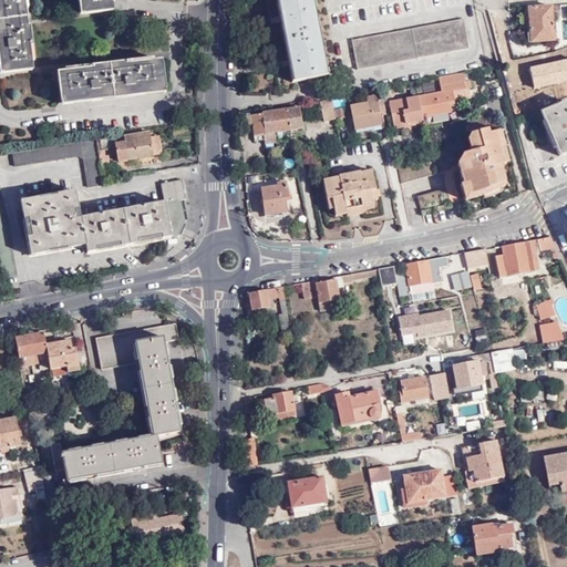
[(23,0),(0,0),(0,20),(26,18),(23,0)]
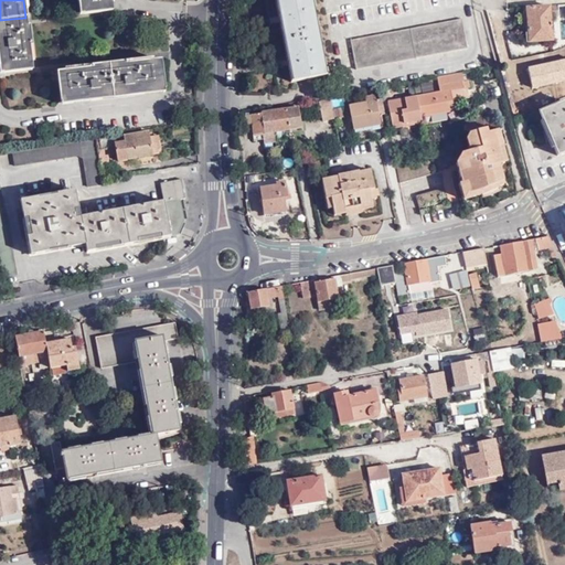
[(113,11),(110,0),(82,0),(84,16),(113,11)]
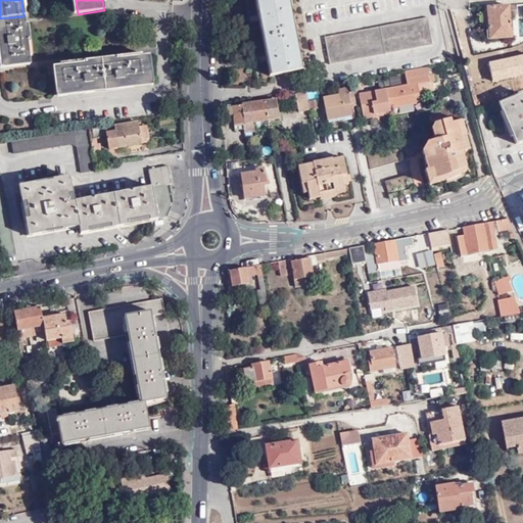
[(289,0),(254,0),(269,77),(302,70),(289,0)]
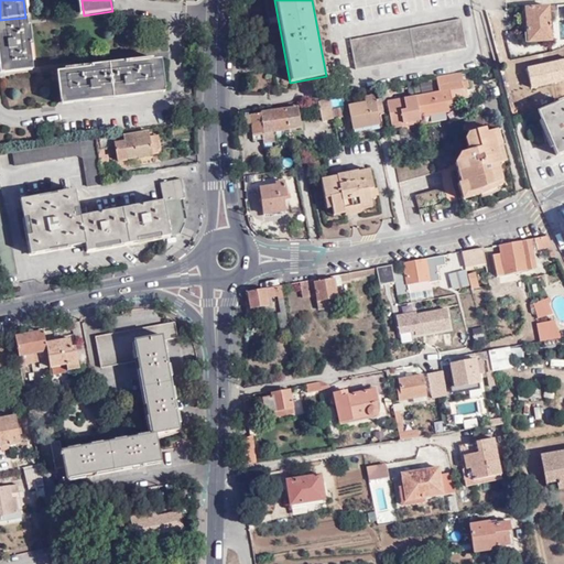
[(557,6),(524,8),(524,11),(527,34),(552,33),(552,19),(557,18),(557,6)]
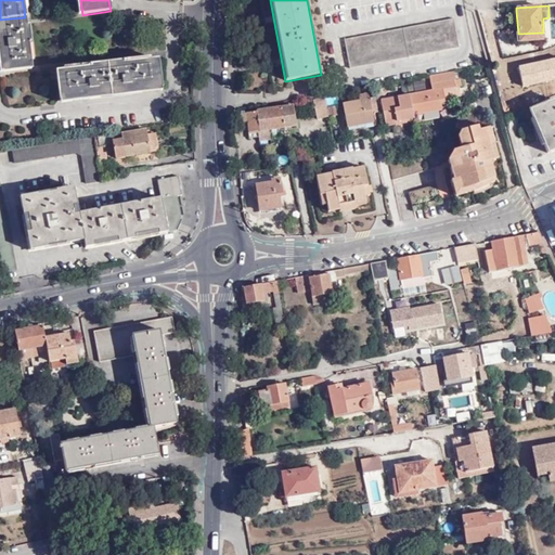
[(25,17),(0,20),(0,40),(3,72),(31,68),(25,17)]
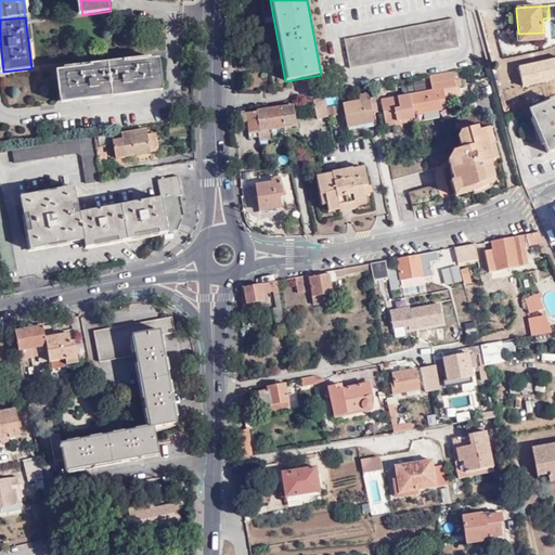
[(460,48),(454,20),(345,40),(350,68),(460,48)]
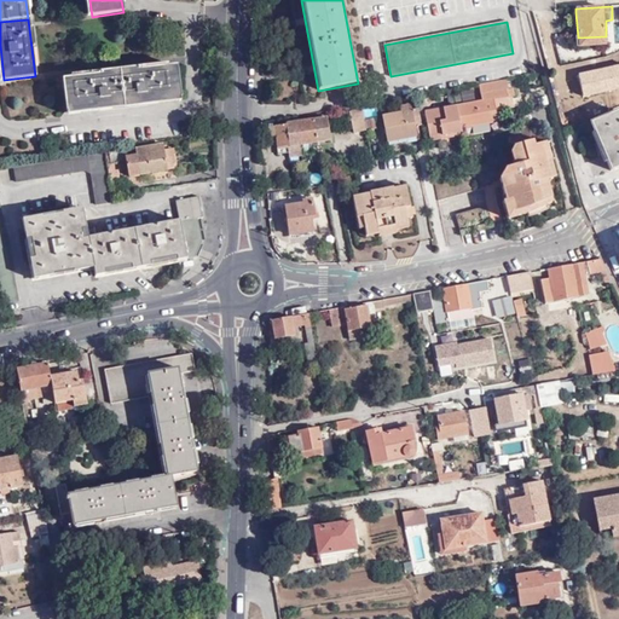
[(606,36),(578,38),(578,47),(607,46),(606,36)]
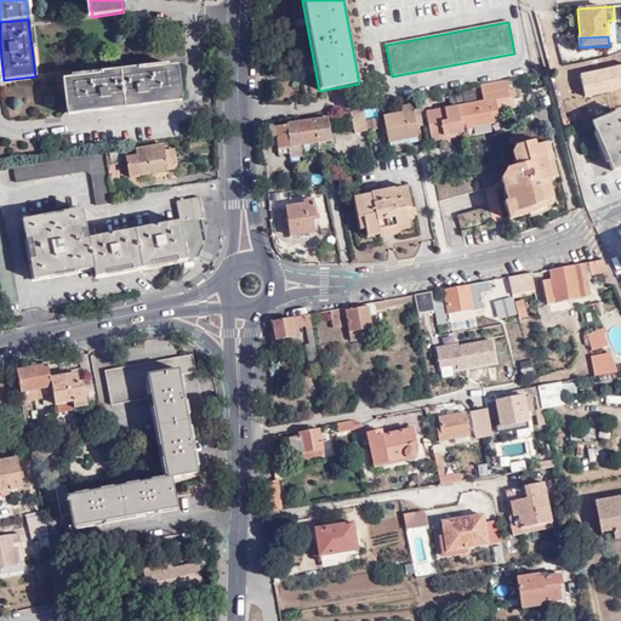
[(559,56),(553,39),(543,43),(547,58),(559,56)]
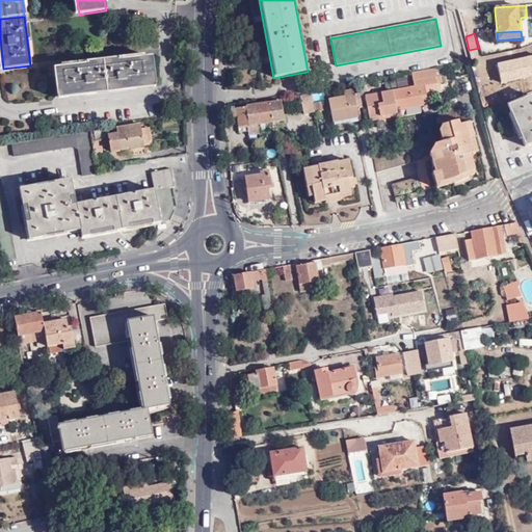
[(531,54),(497,63),(502,83),(531,76),(531,54)]
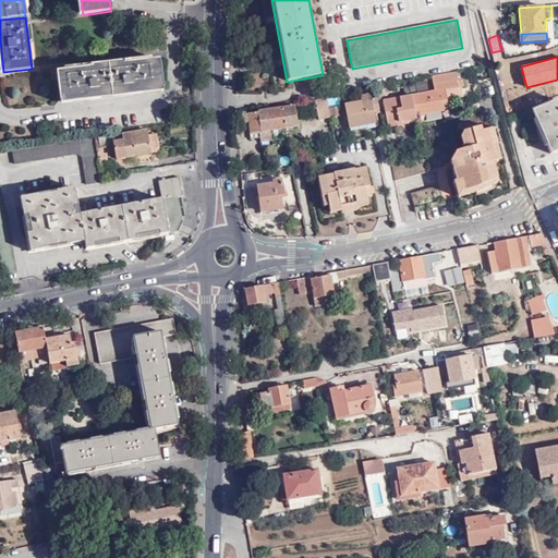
[(108,67),(112,95),(162,88),(159,61),(108,67)]
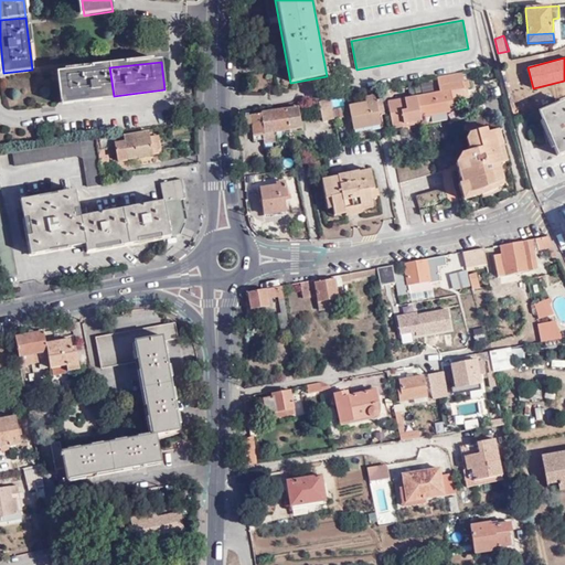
[(62,102),(114,96),(109,67),(59,73),(62,102)]
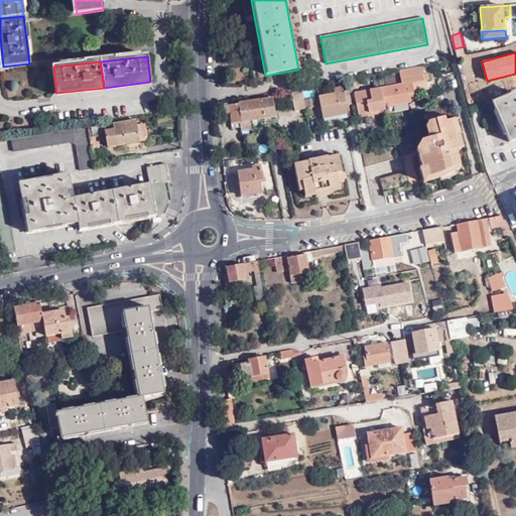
[(402,84),(382,88),(385,108),(412,103),(410,96),(414,95),(412,82),(429,79),(428,73),(422,74),(422,68),(400,72),(402,84)]
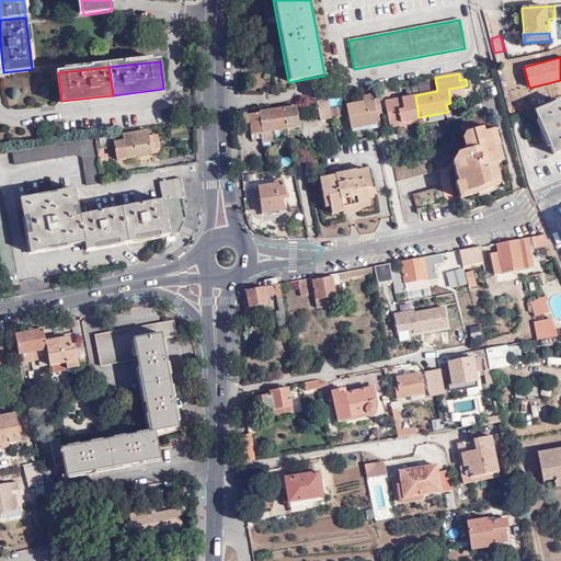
[(386,102),(390,125),(419,119),(419,117),(415,95),(386,102)]
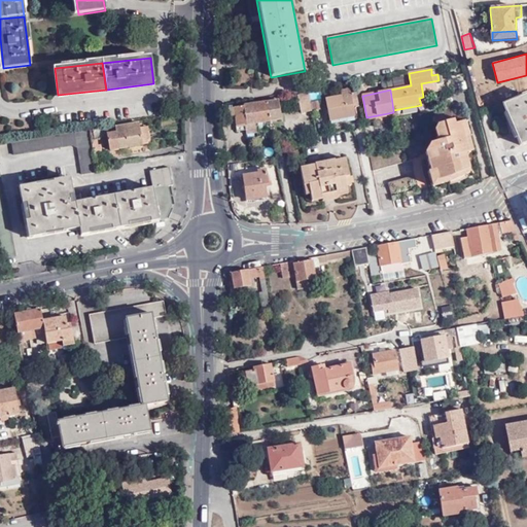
[(310,102),(309,93),(299,96),(302,113),(312,111),(310,102)]
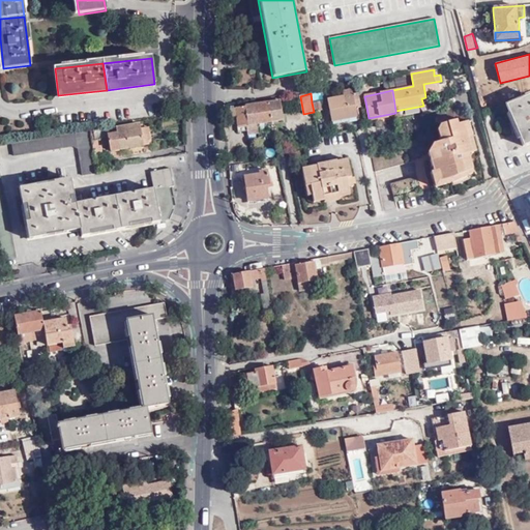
[(355,108),(361,107),(359,93),(353,94),(344,96),(328,98),(329,109),(332,122),(357,118),(355,108)]
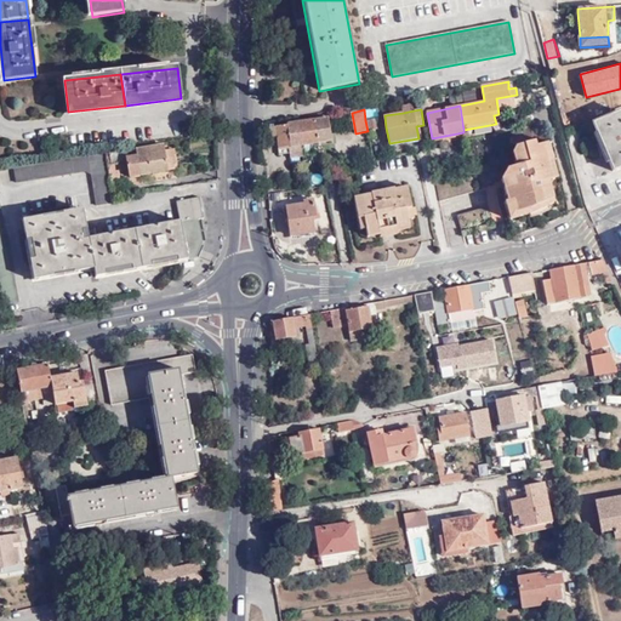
[(593,124),(611,171),(620,167),(620,112),(593,124)]
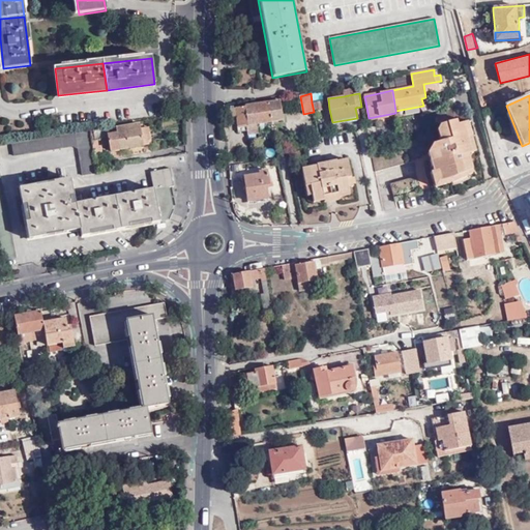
[(263,105),(256,106),(258,124),(285,120),(281,98),(264,102),(263,105)]
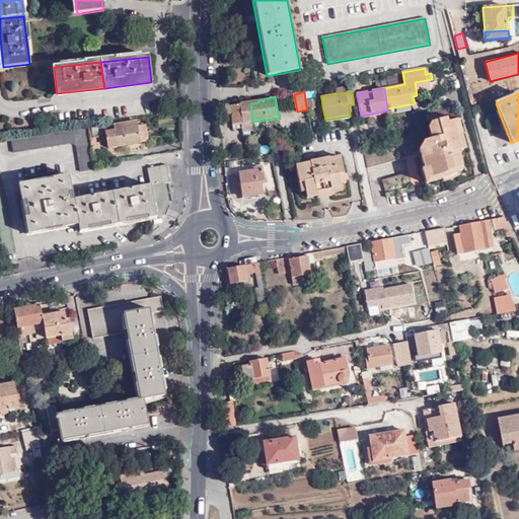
[(309,109),(317,107),(315,98),(307,100),(309,109)]
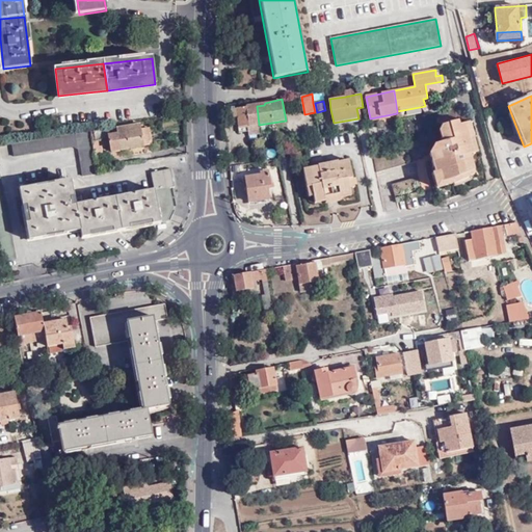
[(259,125),(257,106),(247,107),(246,108),(237,109),(238,117),(239,128),(248,127),(248,132),(249,135),(260,134),(259,125)]
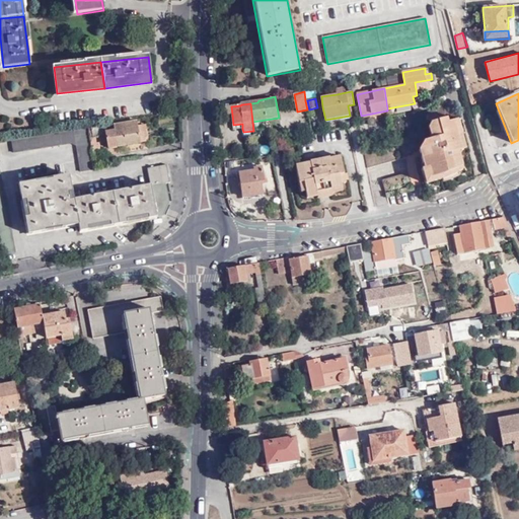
[(449,170),(451,175),(464,169),(459,151),(466,150),(458,120),(448,123),(445,108),(430,113),(432,122),(429,129),(432,139),(425,141),(420,150),(425,168),(429,167),(432,175),(431,178),(435,180),(445,178),(442,172),(449,170)]
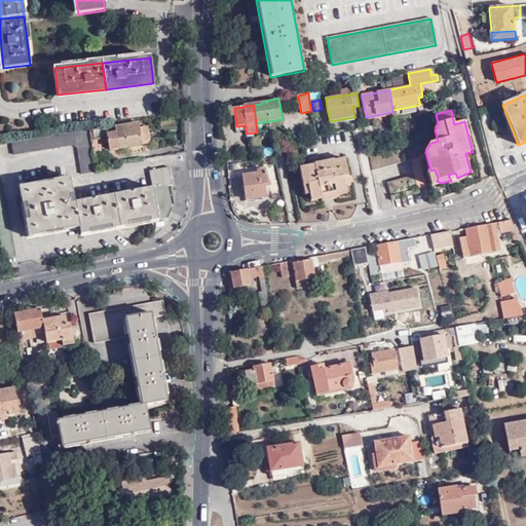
[(367,120),(393,115),(392,112),(366,117),(367,120)]
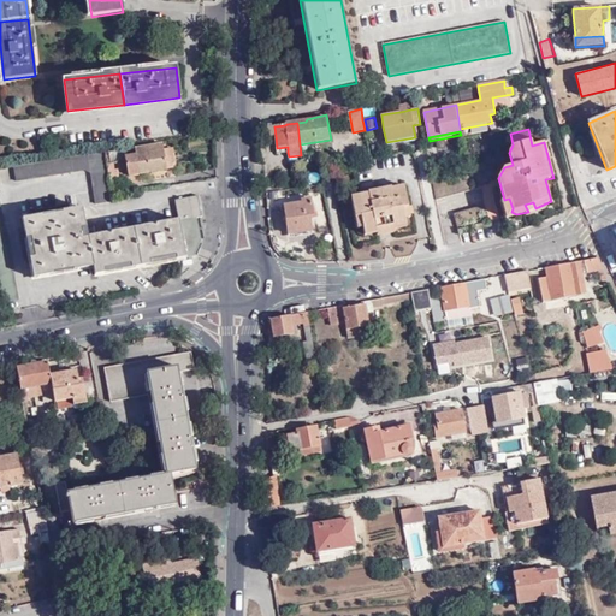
[(126,150),(107,154),(108,164),(114,163),(128,160),(130,176),(169,170),(165,149),(164,143),(135,148),(136,154),(128,155),(126,150)]
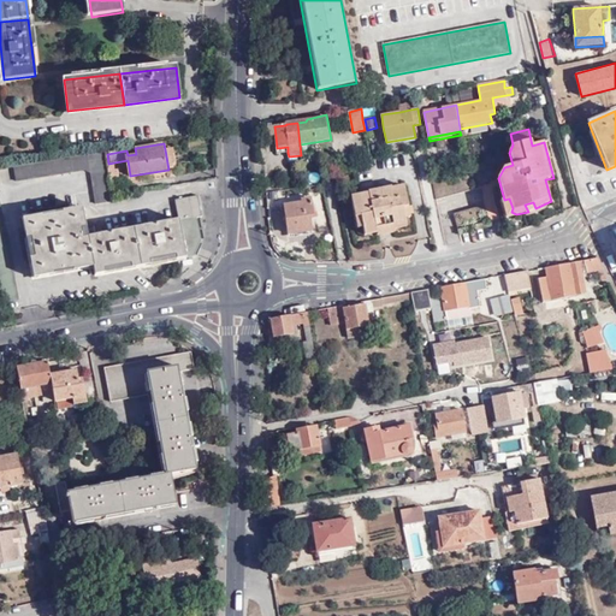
[(175,148),(165,149),(169,170),(177,167),(175,148)]
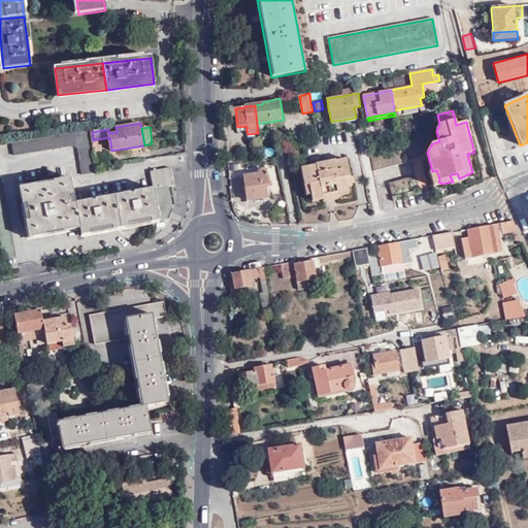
[(83,174),(97,172),(90,130),(11,142),(13,155),(73,146),(78,149),(83,174)]
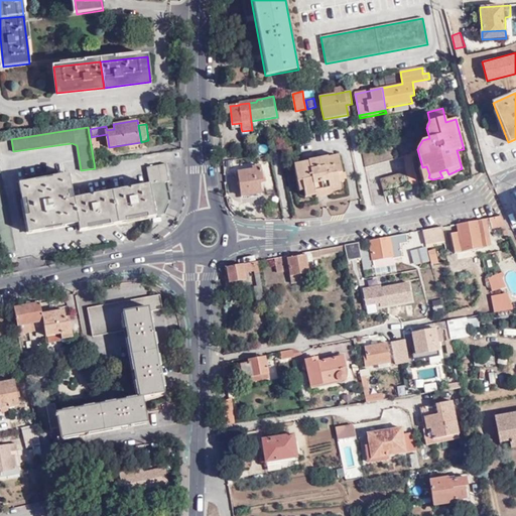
[(91,137),(93,152),(95,152),(101,151),(99,142),(97,143),(96,136),(91,137)]
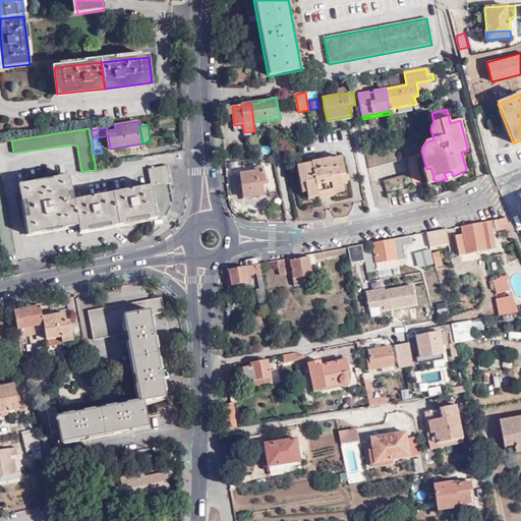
[(102,153),(96,154),(98,168),(104,167),(102,153)]
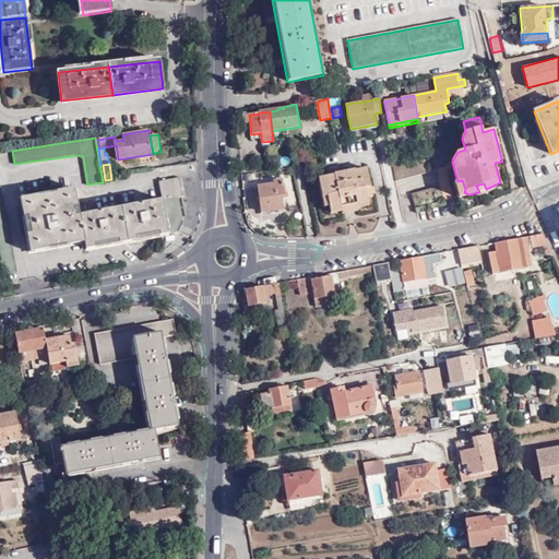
[(328,197),(330,206),(332,214),(343,211),(342,207),(358,204),(358,209),(369,206),(368,199),(366,189),(371,188),(367,168),(319,178),(323,198),(328,197)]
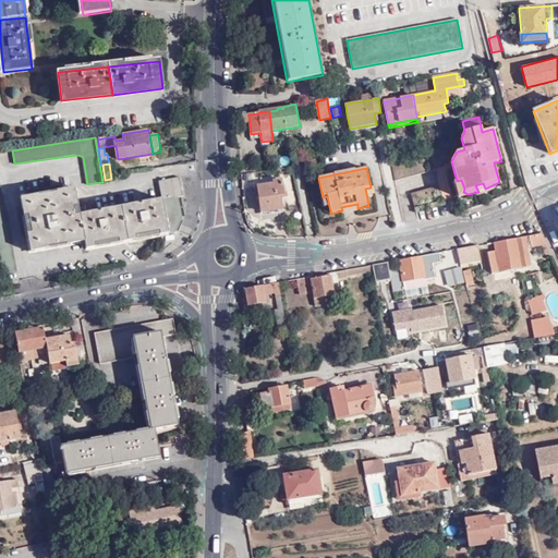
[(177,232),(181,223),(183,218),(179,197),(183,196),(180,177),(158,181),(162,199),(168,233),(177,232)]
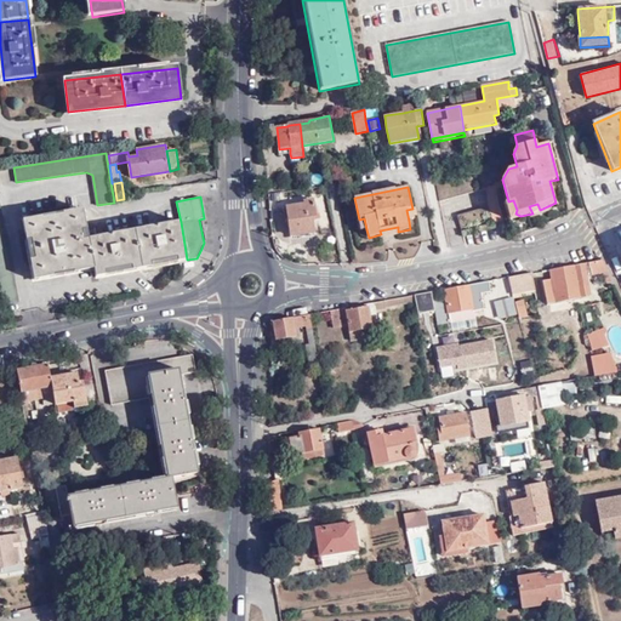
[(305,201),(305,205),(286,206),(291,237),(314,233),(313,221),(317,220),(314,199),(305,201)]
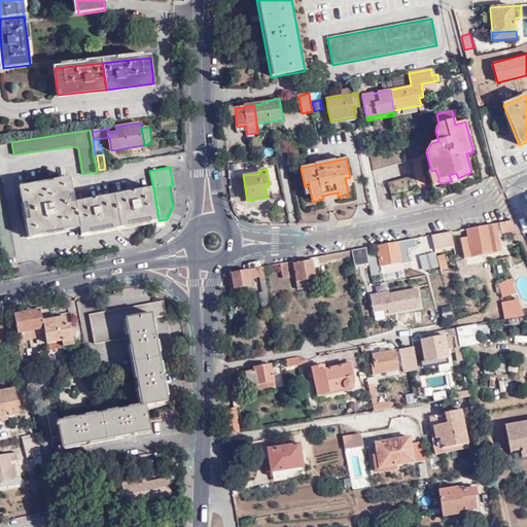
[(435,170),(431,171),(429,172),(433,186),(442,183),(437,181),(438,178),(435,170)]
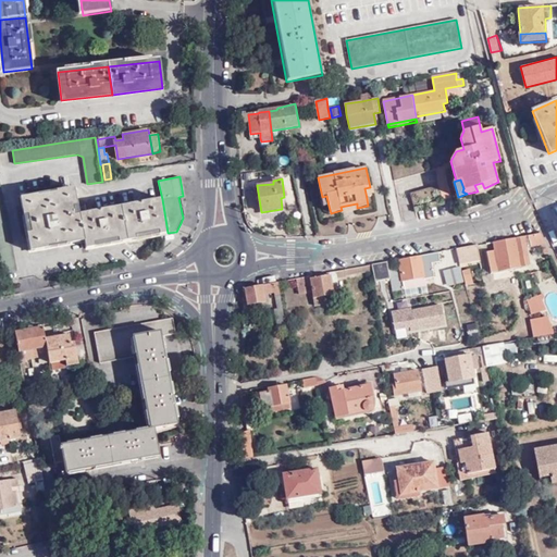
[(478,192),(484,188),(482,183),(474,185),(478,192)]
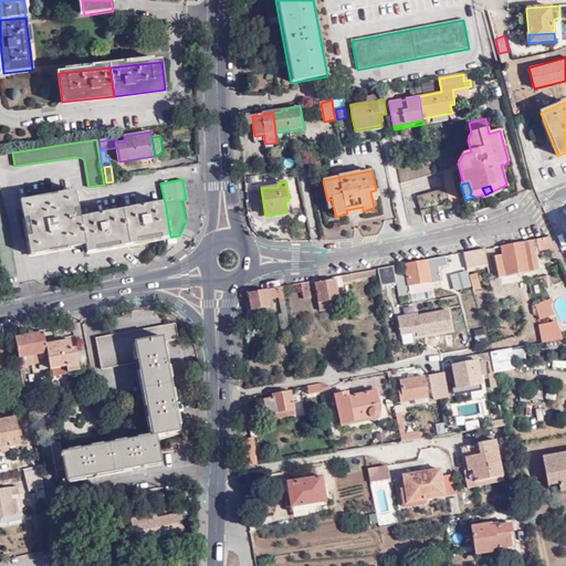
[(86,245),(81,218),(75,190),(21,200),(30,255),(86,245)]
